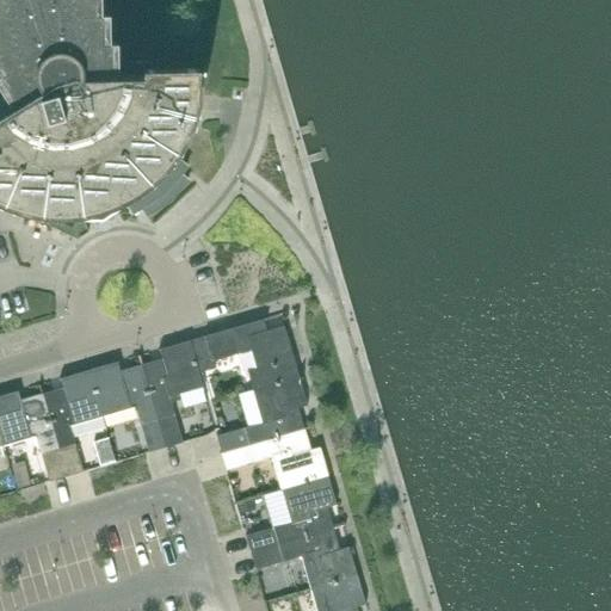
[(0,0),(0,60),(7,72),(0,76),(14,100),(8,104),(10,106),(11,105),(12,107),(0,115),(0,202),(0,203),(4,196),(11,199),(16,202),(19,204),(18,208),(32,211),(37,214),(39,214),(41,207),(45,208),(54,209),(59,210),(59,214),(73,214),(78,214),(79,216),(76,216),(76,217),(84,217),(84,216),(80,216),(80,211),(91,209),(105,204),(116,201),(118,205),(116,207),(116,208),(117,208),(124,203),(133,214),(141,209),(146,216),(170,201),(187,180),(180,173),(187,166),(178,158),(177,156),(179,154),(180,154),(183,149),(181,148),(180,149),(179,148),(186,130),(183,128),(184,124),(185,119),(192,96),(199,97),(198,98),(201,98),(201,97),(204,71),(202,69),(202,72),(199,72),(199,69),(143,72),(143,76),(116,76),(116,74),(117,74),(117,73),(110,73),(110,43),(102,43),(102,16),(93,16),(93,0),(0,0)]
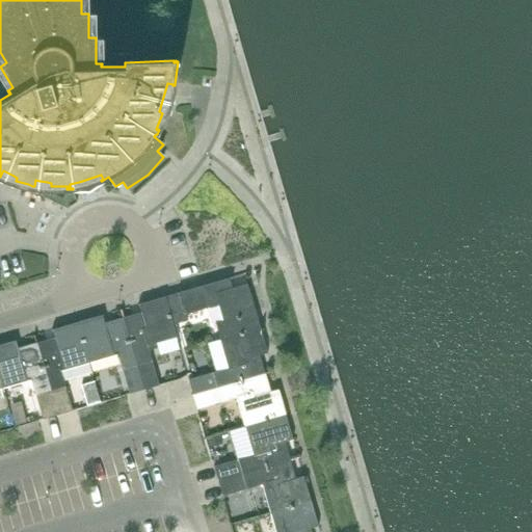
[(230,280),(233,280),(232,278),(164,298),(173,325),(187,321),(185,315),(218,306),(228,338),(228,339),(261,329),(247,285),(232,289),(230,280)]
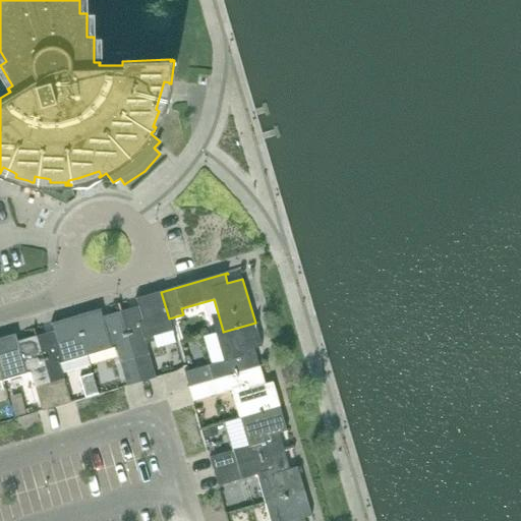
[(169,319),(161,292),(135,299),(135,300),(137,300),(139,306),(120,311),(141,383),(156,378),(145,339),(173,331),(169,319)]
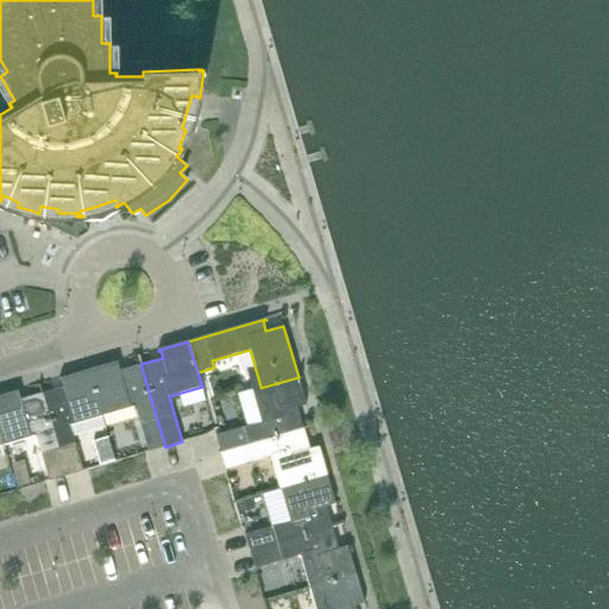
[(117,363),(119,363),(119,362),(88,370),(102,416),(135,406),(149,452),(165,447),(140,364),(119,371),(117,363)]
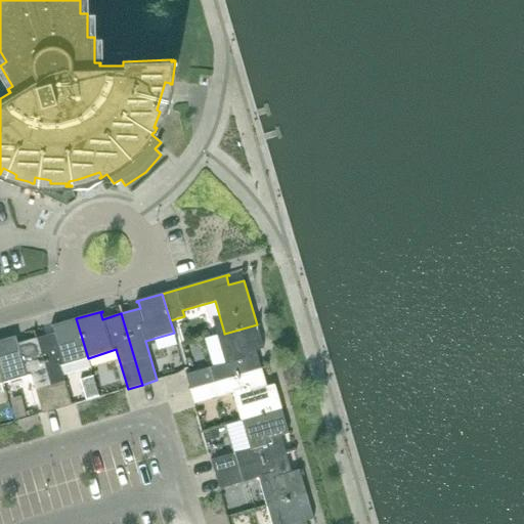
[(59,366),(88,358),(76,318),(50,325),(50,328),(52,326),(54,334),(36,339),(56,409),(71,405),(59,366)]
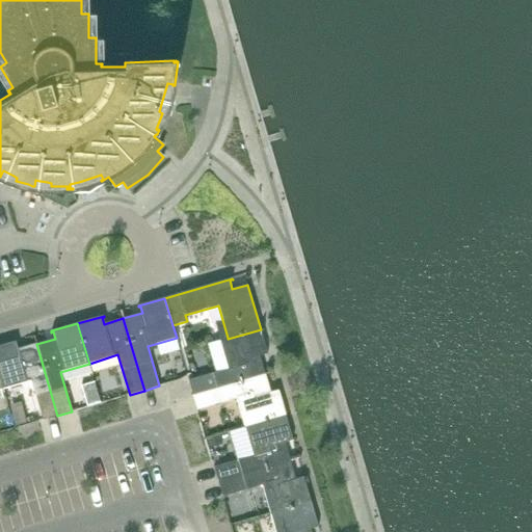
[(267,356),(268,355),(261,329),(228,339),(228,338),(219,340),(229,369),(188,380),(193,396),(265,375),(260,356),(267,354),(267,356)]
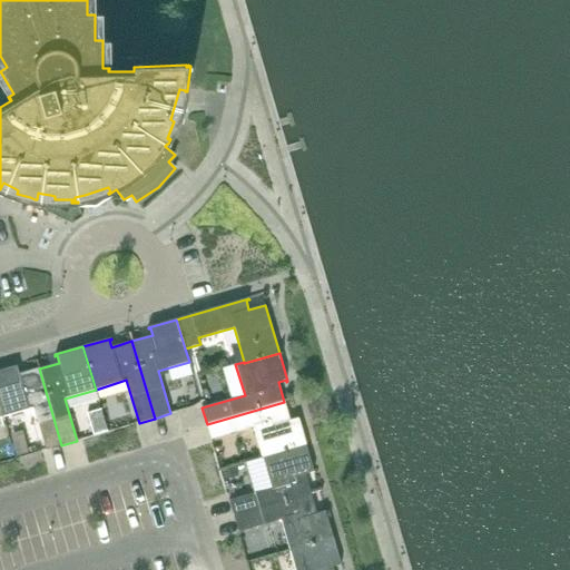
[(17,367),(18,366),(18,365),(0,370),(0,406),(3,416),(33,408),(46,450),(61,445),(39,369),(19,374),(17,367)]
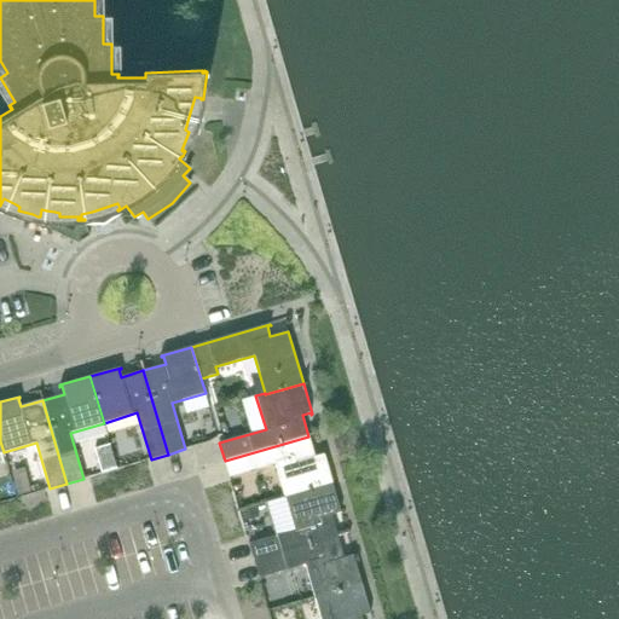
[(316,458),(308,437),(225,461),(230,476),(276,463),(285,497),(333,484),(324,453),(323,455),(323,456),(316,458)]
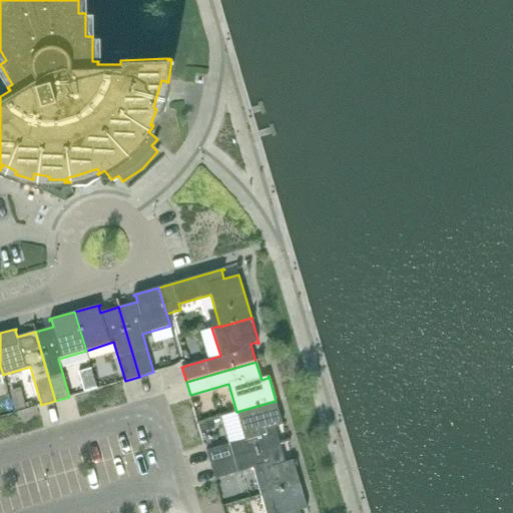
[(84,392),(96,388),(91,369),(78,373),(84,392)]
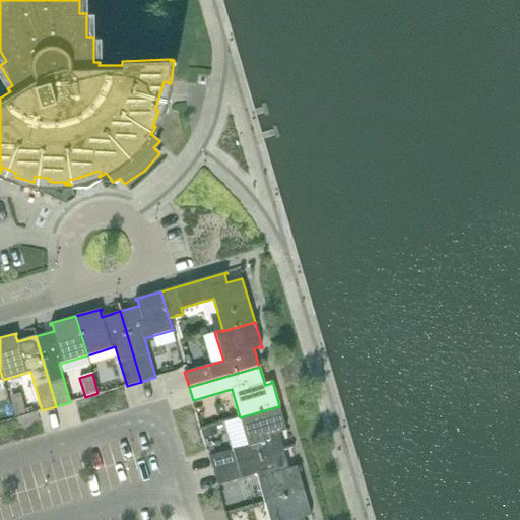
[(286,433),(287,433),(279,406),(240,417),(248,445),(209,456),(213,471),(284,451),(279,433),(285,431),(286,433)]
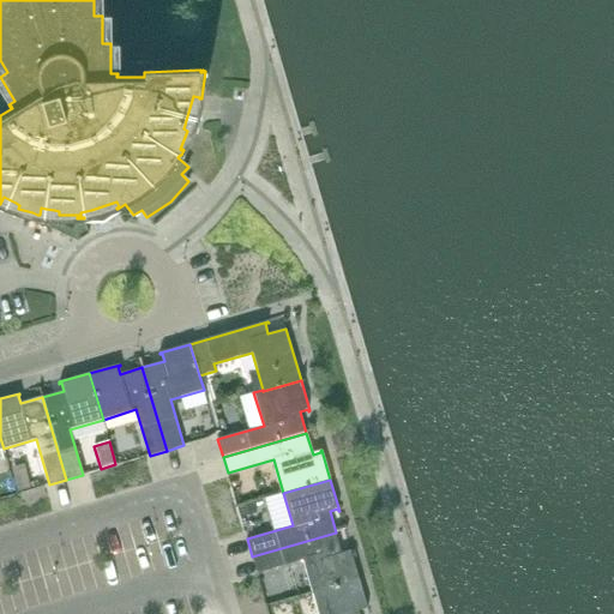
[(342,555),(336,534),(336,533),(252,557),(257,573),(302,560),(312,594),(360,581),(350,551),(349,551),(350,553),(342,555)]
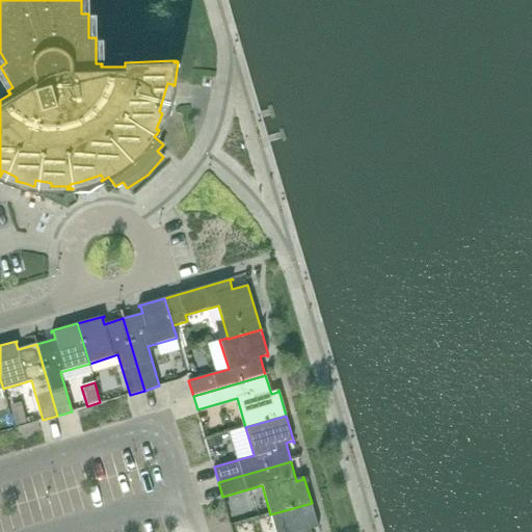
[(318,529),(319,529),(312,503),(270,514),(275,531),(311,531),(311,529),(318,528),(318,529)]
